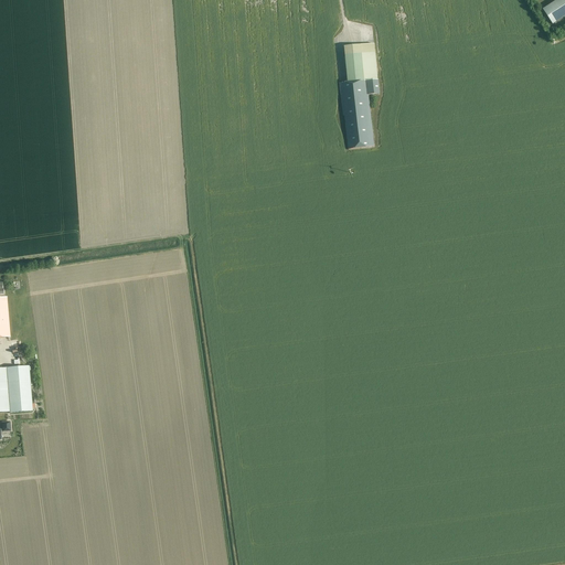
[(564,0),(558,0),(543,11),(553,25),(564,17),(564,0)]
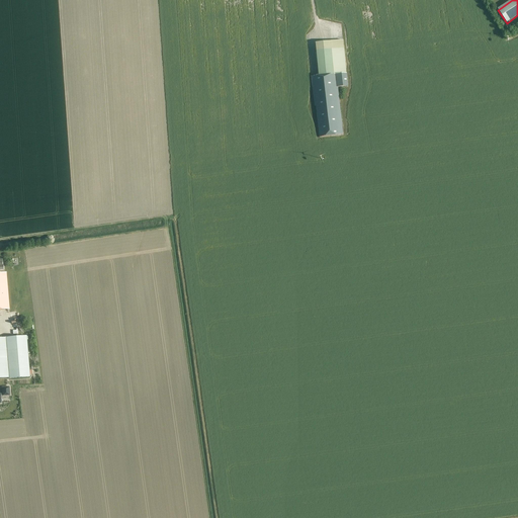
[(347,73),(337,74),(338,87),(348,86),(347,73)]
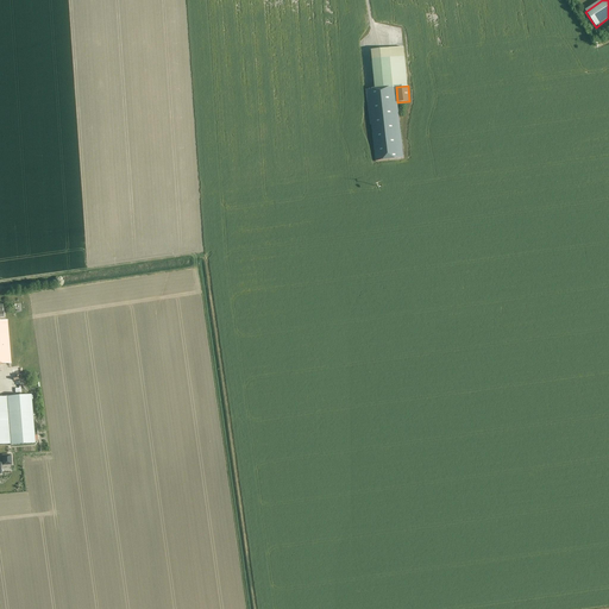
[(375,89),(366,89),(370,125),(372,125),(376,162),(403,158),(397,102),(396,87),(375,89)]
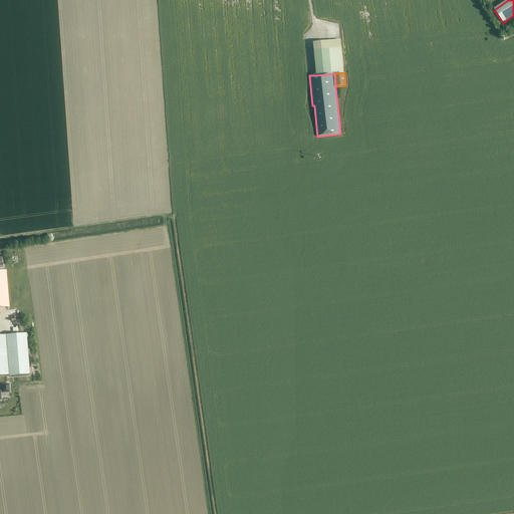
[(0,306),(9,306),(6,270),(0,270),(0,268),(2,268),(3,267),(3,265),(2,264),(2,259),(0,258),(0,306)]
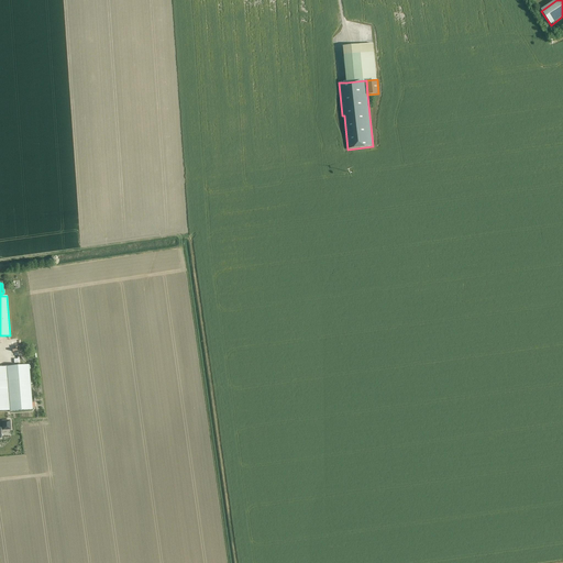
[(0,367),(0,411),(10,411),(10,412),(33,410),(29,365),(0,367)]
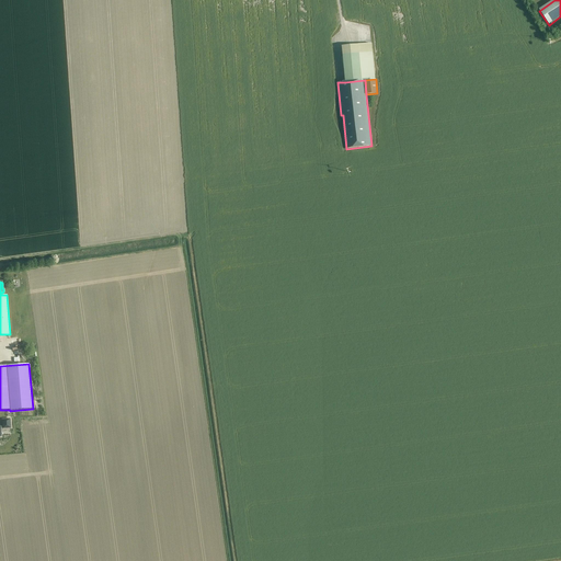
[(0,436),(1,437),(1,428),(3,428),(11,428),(10,419),(2,420),(3,426),(0,426),(0,436)]
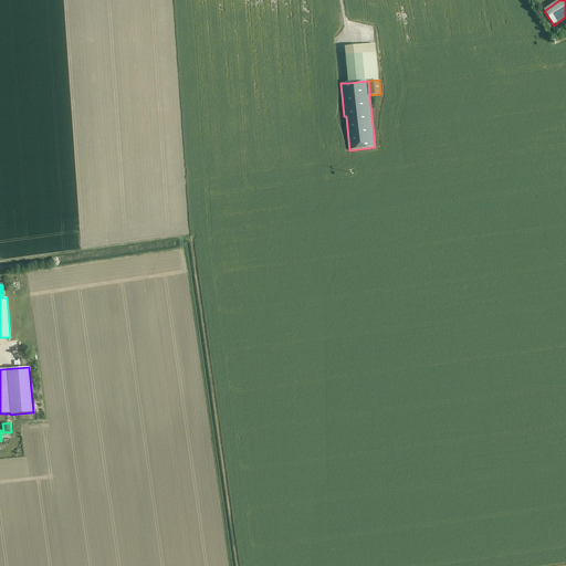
All buildings are outlined.
